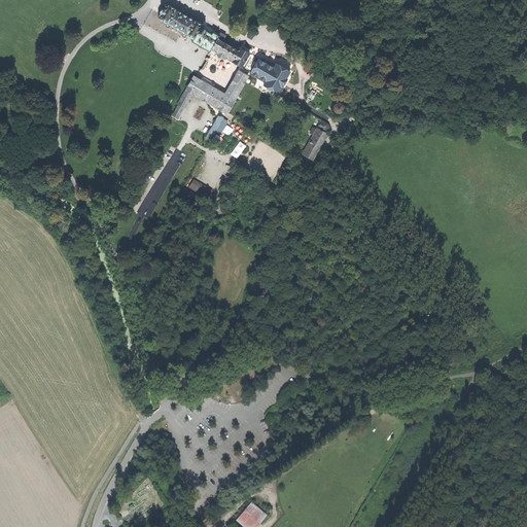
[(224,57),(242,67),(249,54),(240,47),(239,50),(232,46),(233,44),(226,41),(225,42),(223,42),(225,40),(223,39),(225,35),(220,32),(219,35),(213,32),(212,33),(205,30),(205,29),(202,27),(201,27),(203,25),(187,15),(187,14),(187,13),(185,12),(184,12),(184,13),(169,4),(168,5),(167,4),(166,4),(164,7),(164,8),(163,8),(161,11),(161,12),(161,13),(160,13),(157,16),(161,19),(160,19),(166,23),(164,27),(169,30),(172,26),(182,32),(180,36),(185,39),(188,35),(194,38),(191,41),(199,45),(209,51),(211,48),(219,54),(218,56),(223,59),(224,57)]
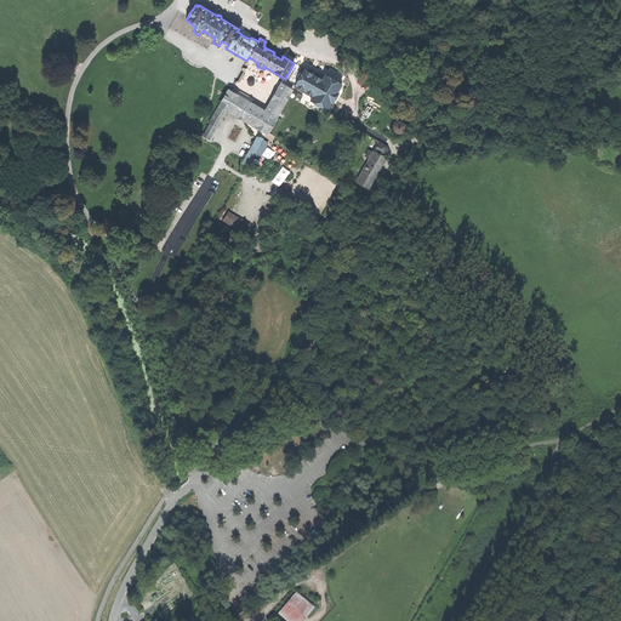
[(191,33),(188,39),(210,47),(212,41),(191,33)]
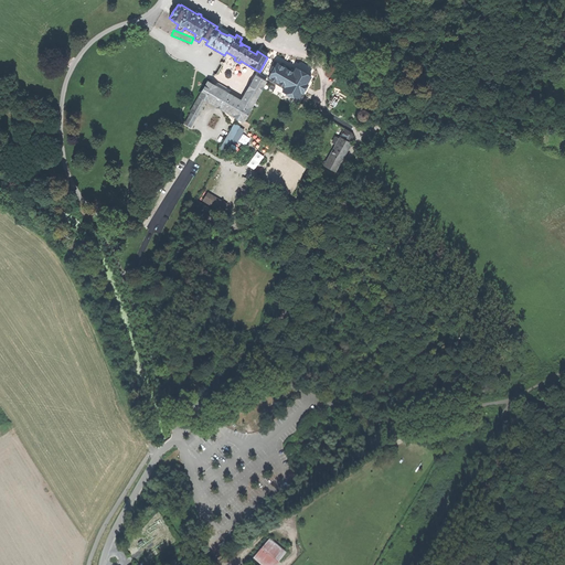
[(166,40),(161,45),(167,50),(171,45),(166,40)]
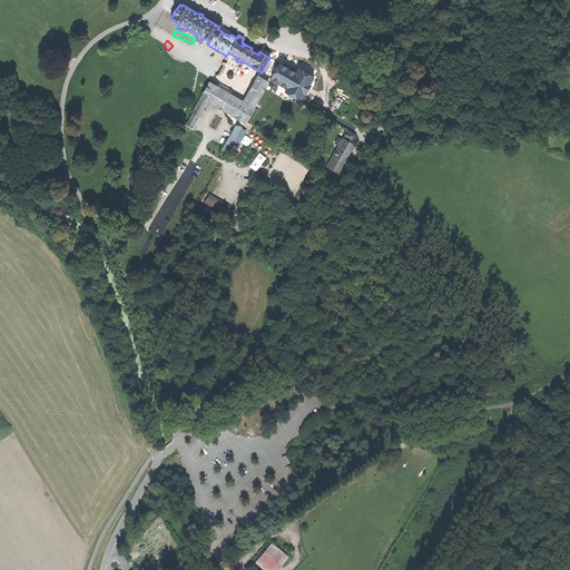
[(300,98),(312,76),(296,68),(294,72),(277,64),(269,77),(287,86),(284,90),(300,98)]
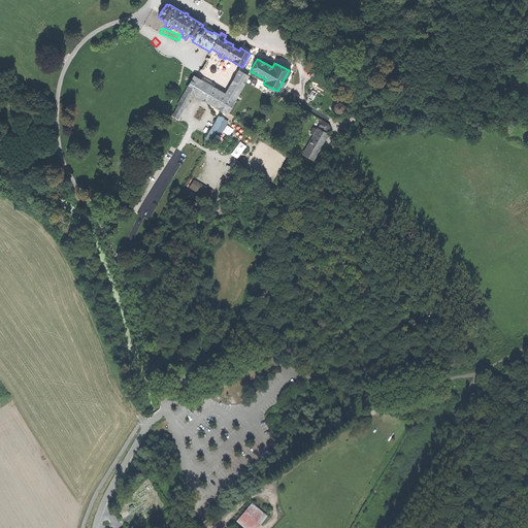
[(228,114),(250,75),(239,70),(225,93),(194,75),(185,90),(193,95),(228,114)]
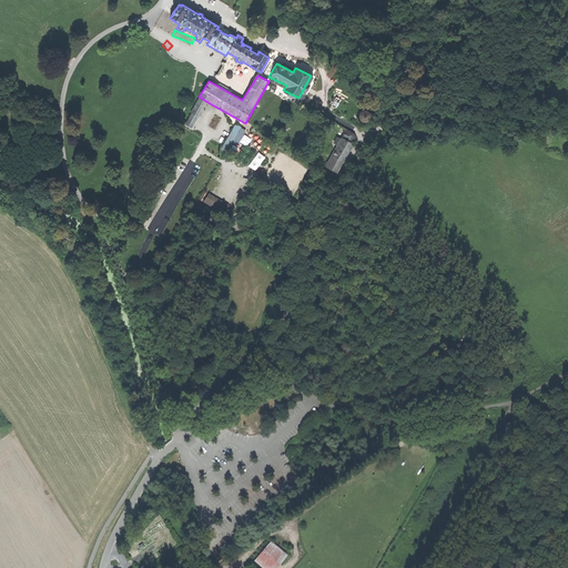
[(208,102),(199,97),(191,112),(192,113),(185,124),(192,128),(199,117),(200,118),(208,102)]
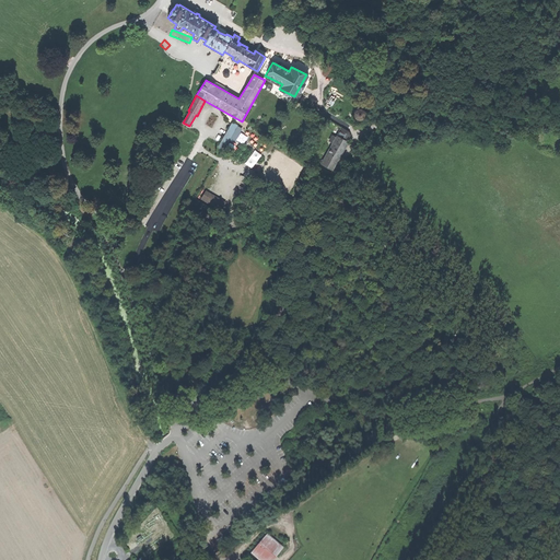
[(343,120),(354,120),(354,109),(343,109),(343,120)]
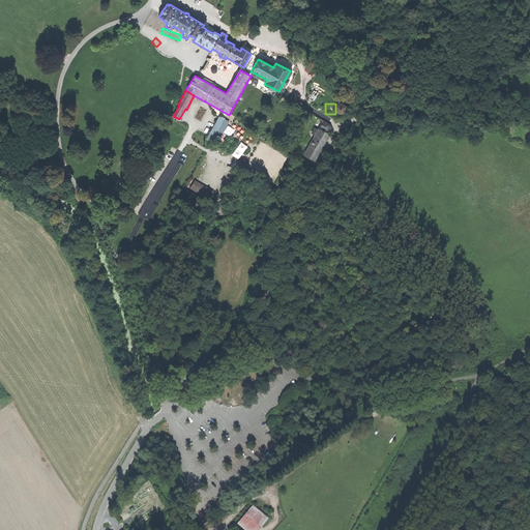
[(230,121),(219,116),(206,140),(211,143),(217,133),(222,136),(230,121)]
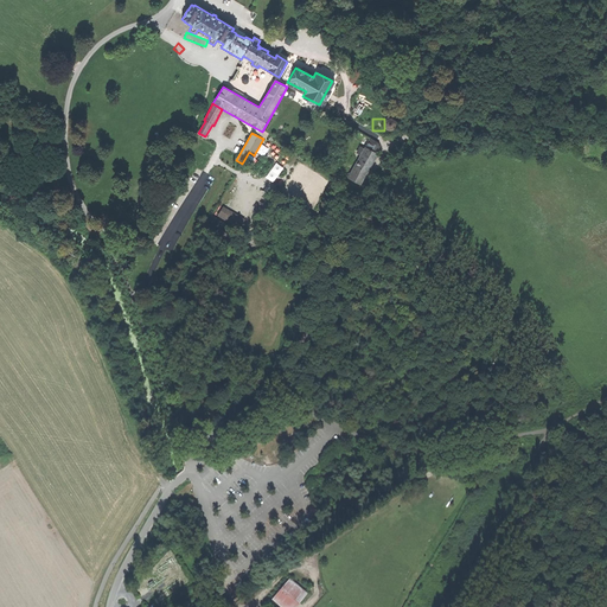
[(379,144),(372,139),(366,148),(365,147),(349,177),(360,184),(377,154),(376,153),(379,147),(379,144)]
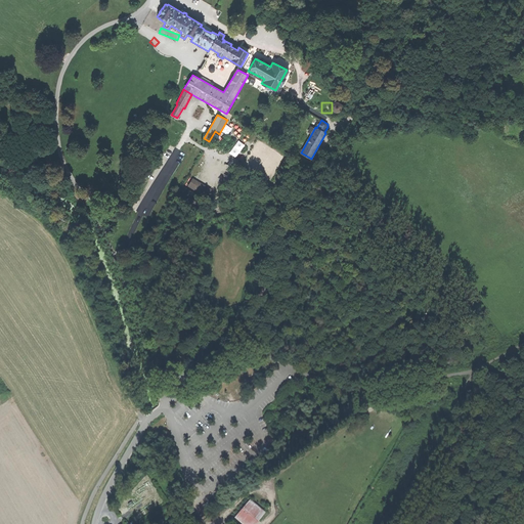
[(238,140),(230,154),(237,158),(246,144),(238,140)]
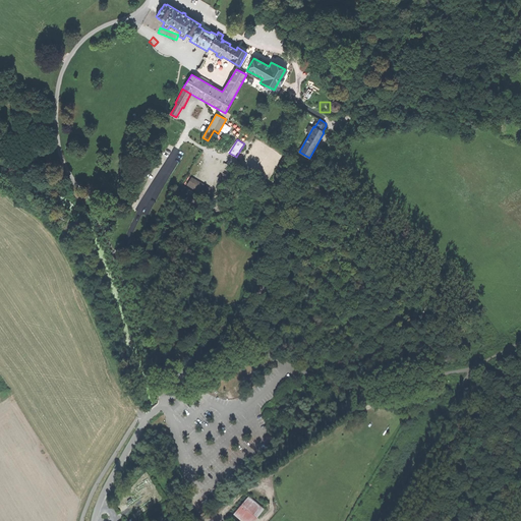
[(210,187),(191,177),(186,185),(206,195),(210,187)]
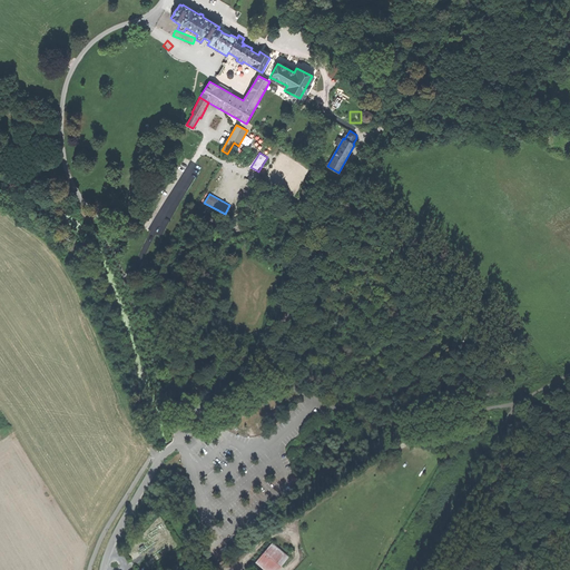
[(202,411),(205,409),(200,402),(196,405),(193,401),(187,406),(190,410),(185,414),(190,420),(195,416),(198,420),(204,415),(202,411)]
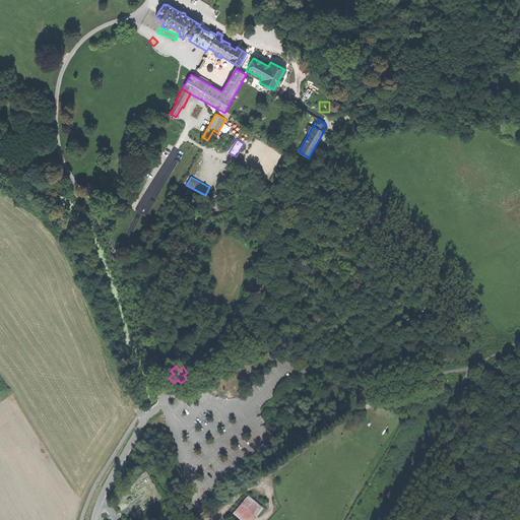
[(233,513),(241,519),(246,519),(259,506),(248,496),(233,513)]
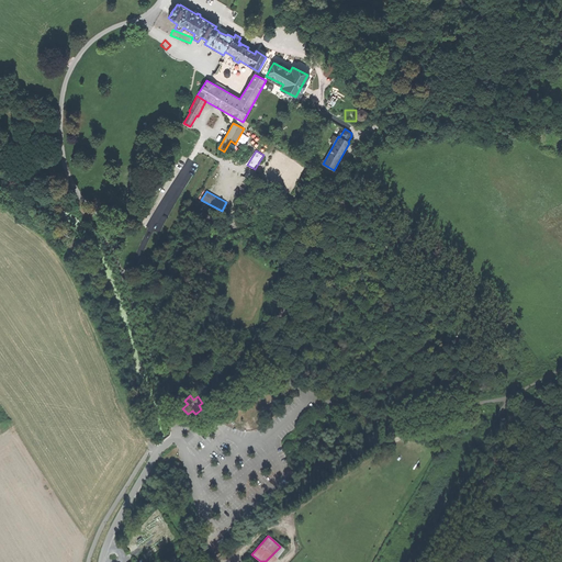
[(272,561),(283,550),(280,547),(266,561),(272,561)]
